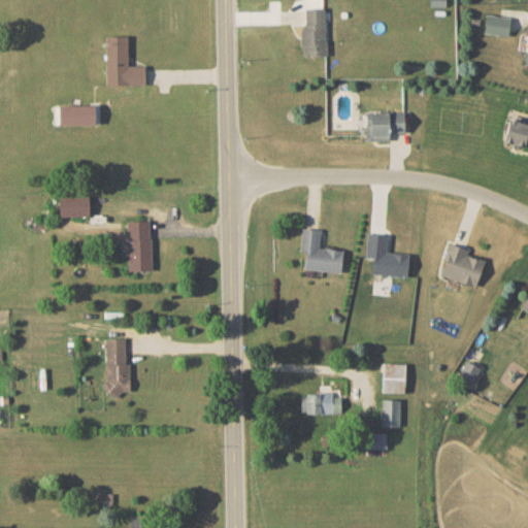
[(325,7),(302,7),(302,55),(325,55),(325,7)]
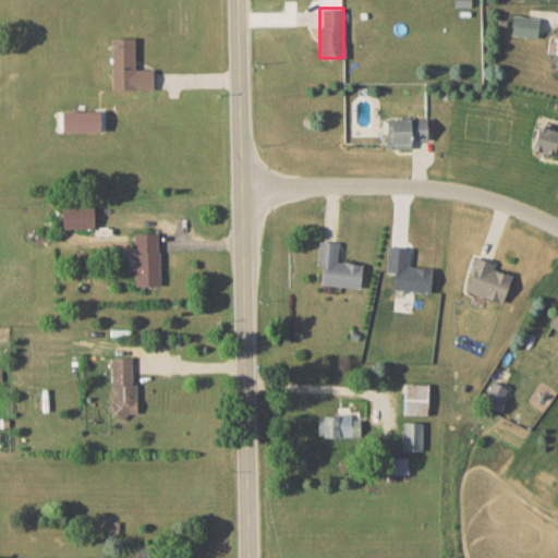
[(511,35),(536,37),(538,17),(513,14),(511,35)]
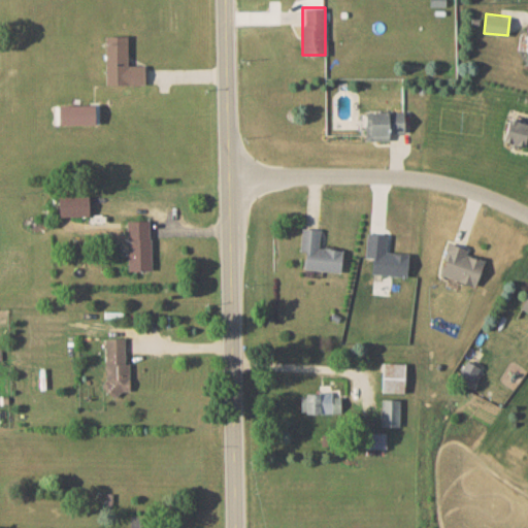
[(105,85),(144,84),(144,65),(127,65),(127,35),(105,35),(105,85)]
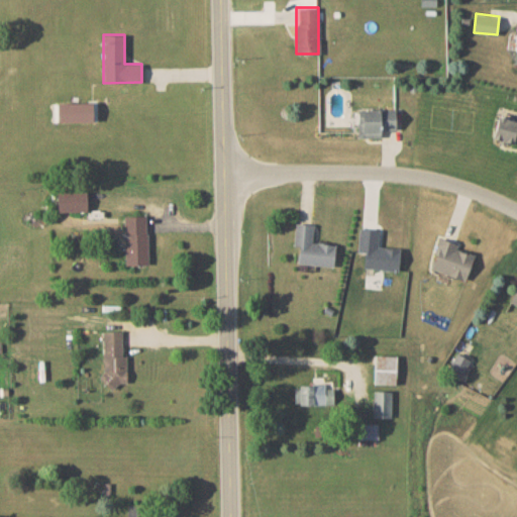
[(381,136),(381,129),(396,129),(395,108),(356,109),(357,137),(381,136)]
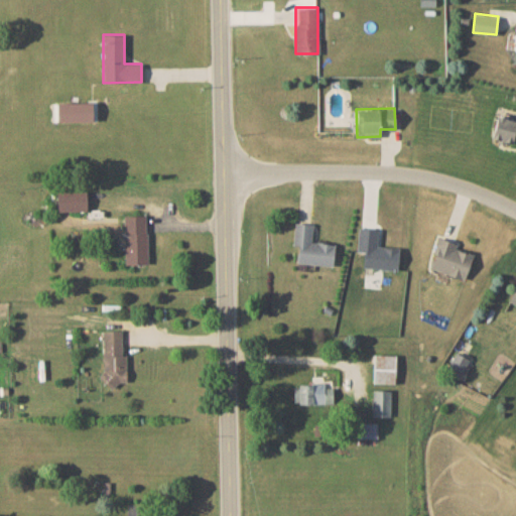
[(492,137),(515,142),(515,121),(496,117),(492,137)]
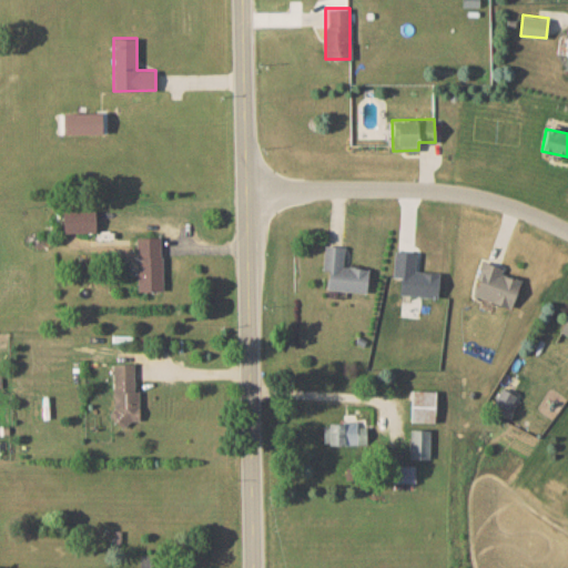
[(95,210),(62,211),(63,232),(95,231),(95,210)]
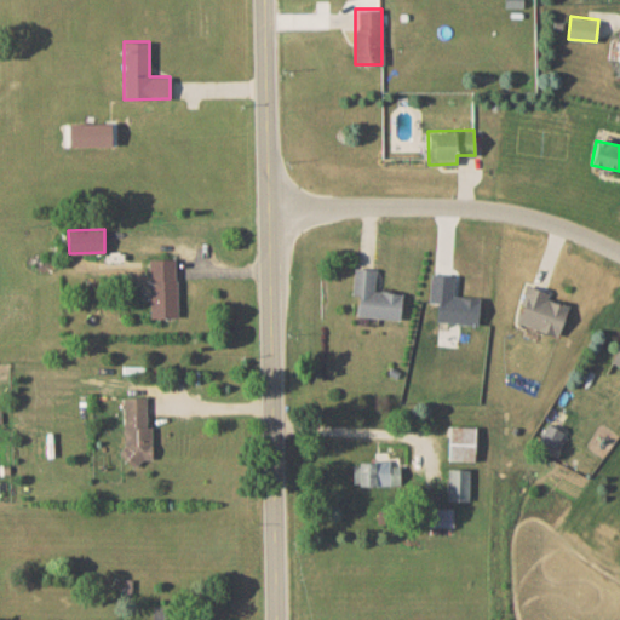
[(177,316),(176,258),(149,258),(149,317),(177,316)]
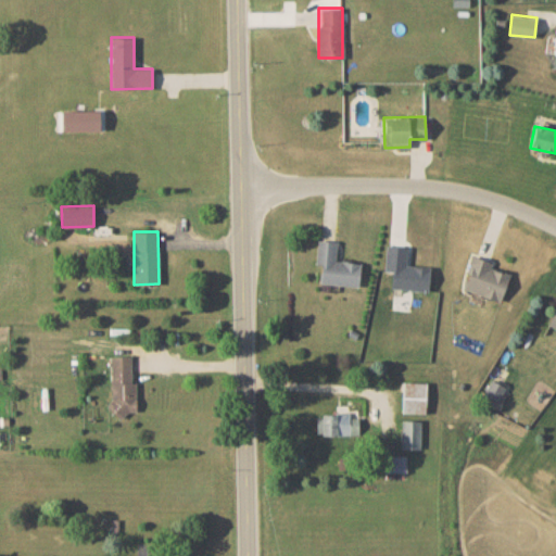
[(320,283),(358,286),(361,262),(336,261),(337,241),(317,240),(316,264),(321,264),(320,283)]
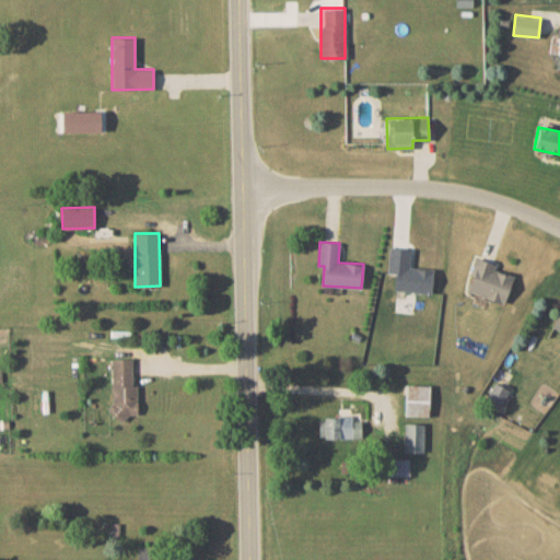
[(394,290),(431,292),(433,269),(409,267),(410,248),(388,247),(387,272),(395,273),(394,290)]
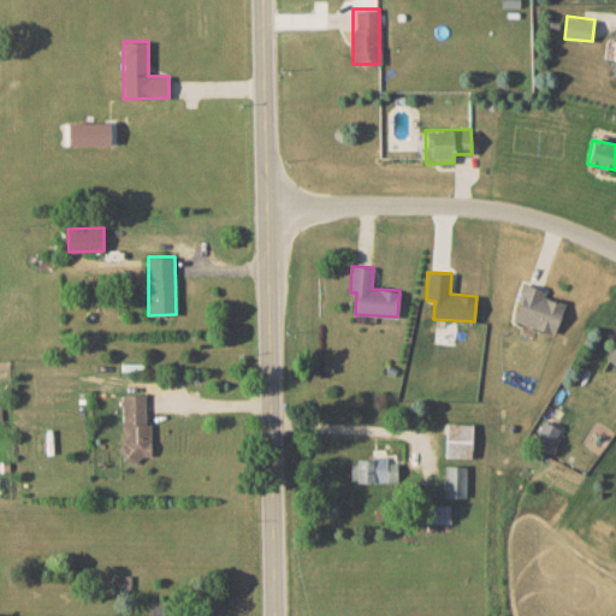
[(523,286),(513,319),(555,333),(566,300),(523,286)]
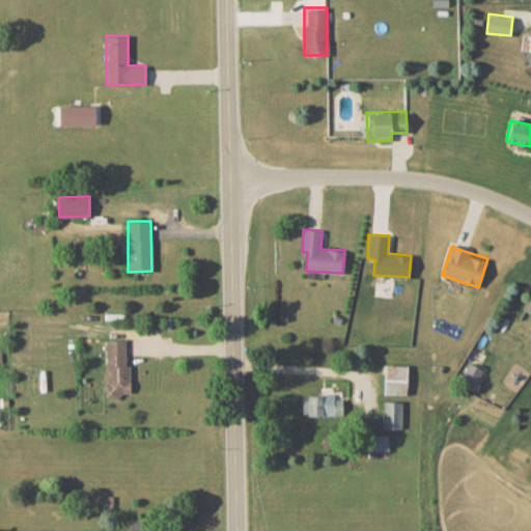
[(111,395),(131,394),(130,364),(126,364),(124,339),(105,340),(106,390),(111,390),(111,395)]
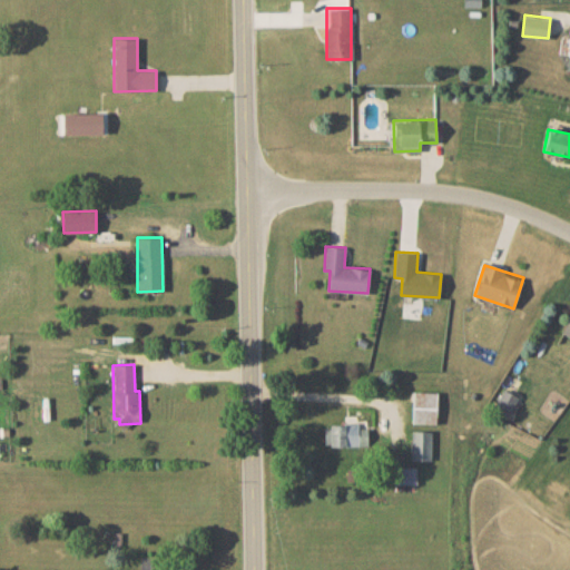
[(495,404),(511,411),(518,395),(502,389),(495,404)]
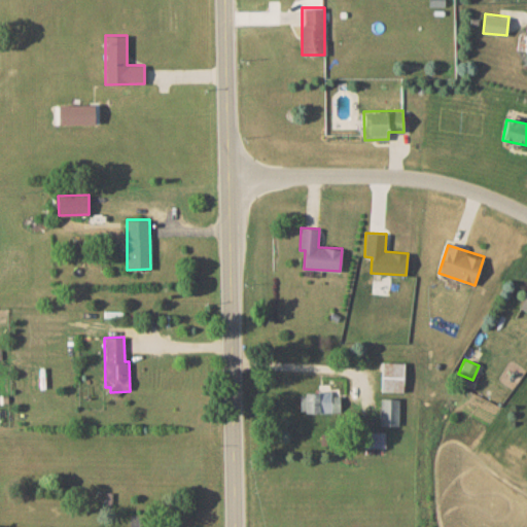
[(300,392),(301,413),(340,411),(340,395),(330,395),(330,391),(300,392)]
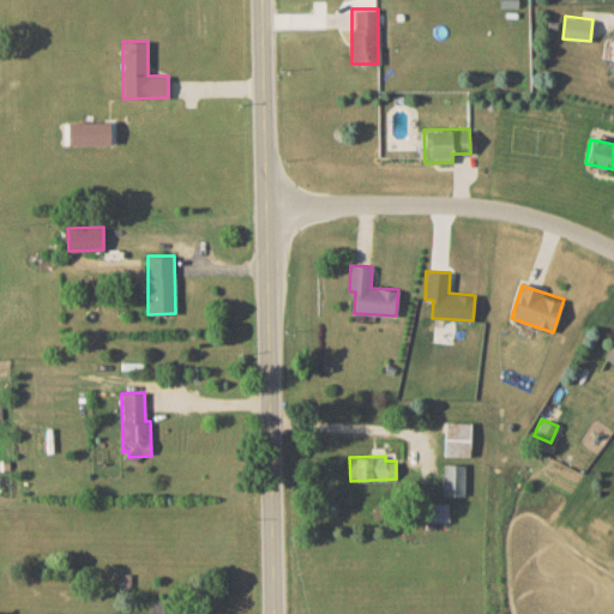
[(464,495),(464,464),(443,464),(443,495),(464,495)]
